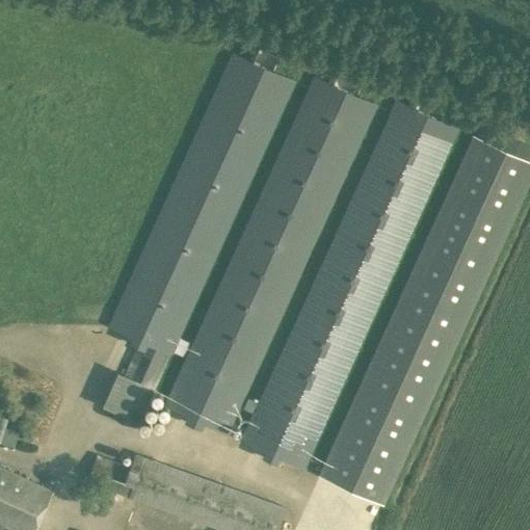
[(130,345),(137,348),(108,418),(138,430),(297,82),(232,54),(108,328),(133,339),(130,345)]
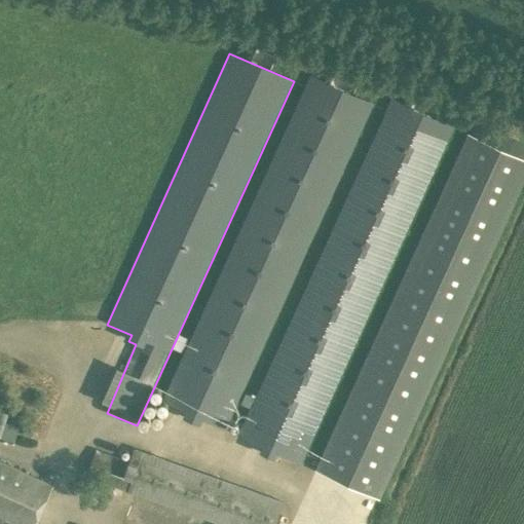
[(310,76),(162,403),(186,413),(184,419),(200,426),(203,420),(226,431),(374,105),(310,76)]
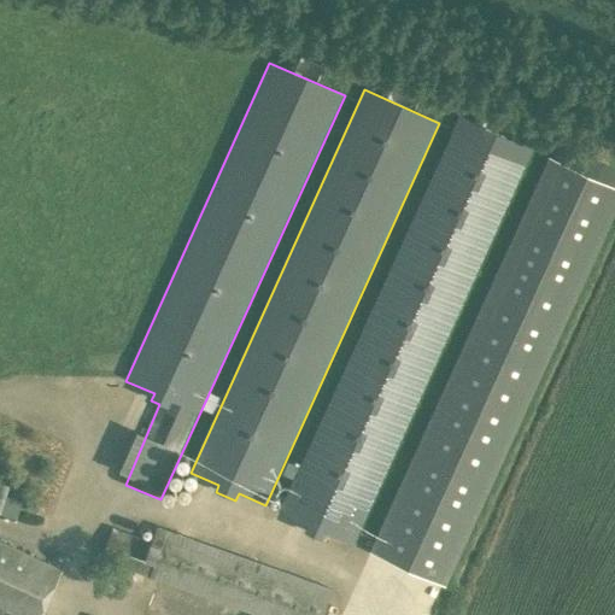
[(460,117),(280,513),(308,526),(304,533),(323,542),(327,534),(353,545),(534,151),(460,117)]
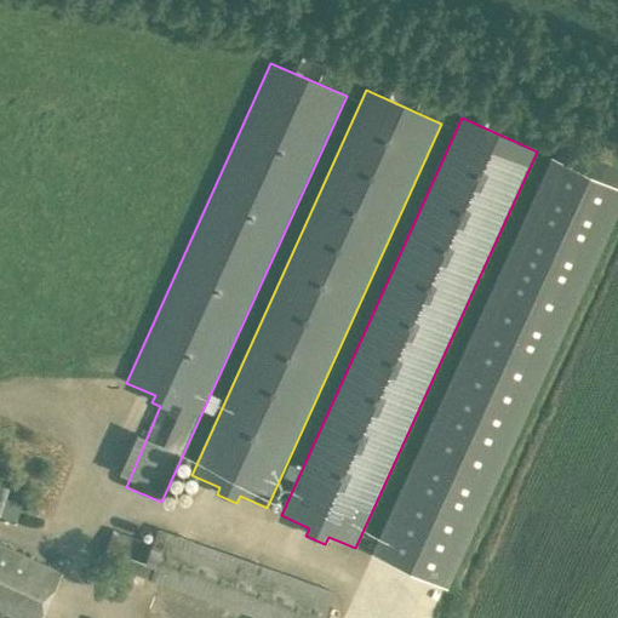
[(448,590),(617,216),(617,188),(554,160),(375,556),(448,590)]
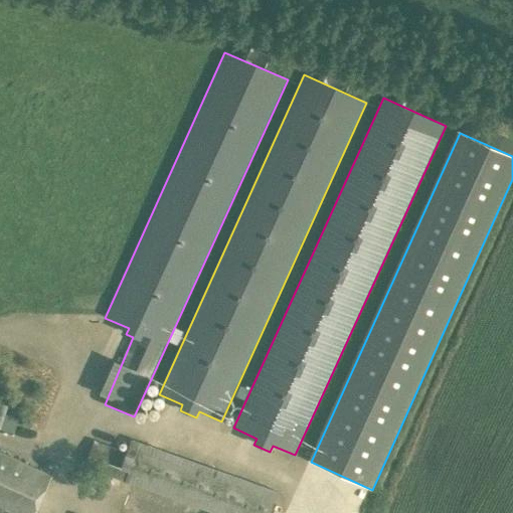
[(0,428),(15,434),(20,417),(0,410),(0,428)]
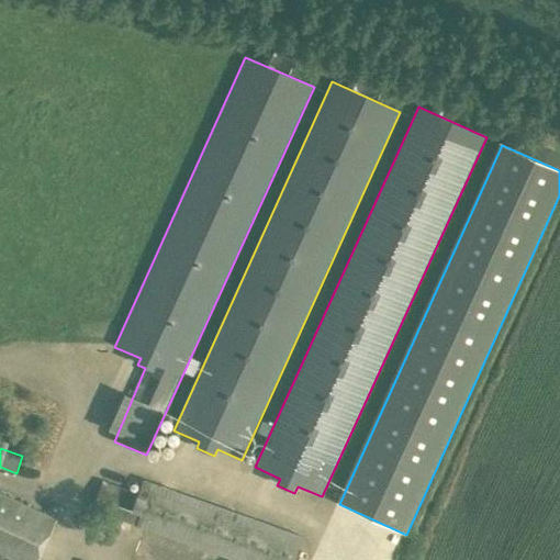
[(144,481),(140,495),(103,482),(92,512),(226,559),(297,559),(304,538),(144,481)]
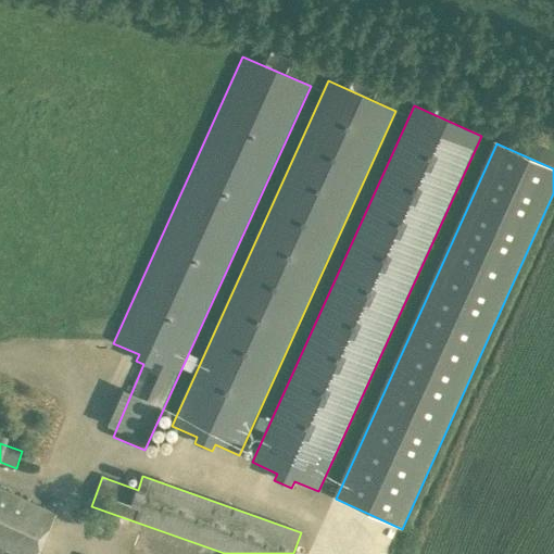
[(7,553),(8,552),(11,553),(38,553),(55,515),(0,489),(0,553),(7,553)]
